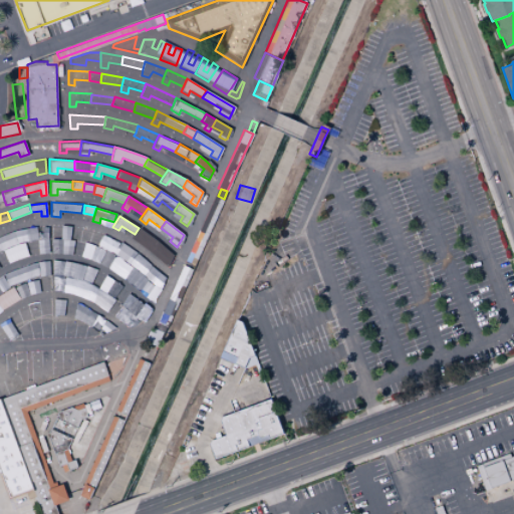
[(51,253),(72,254),(72,240),(69,240),(70,226),(60,226),(60,239),(51,239),(51,253)]
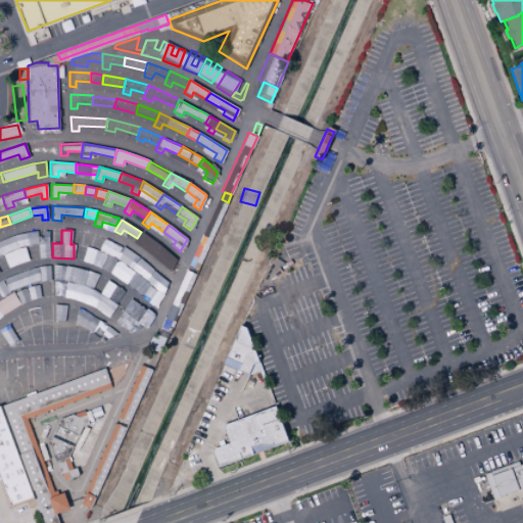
[(160,246),(141,232),(137,238),(155,252),(160,246)]
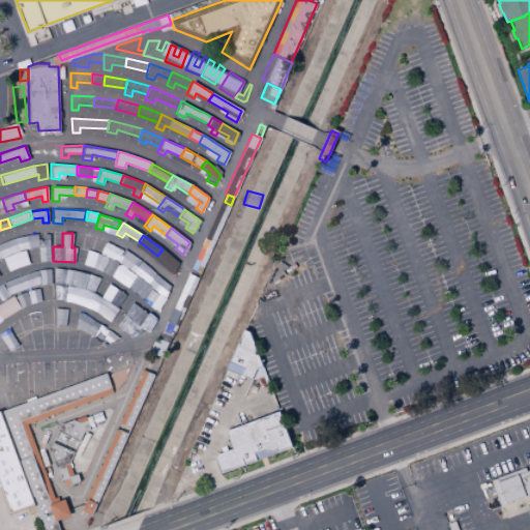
[(50,261),(49,236),(0,239),(0,253),(38,251),(38,262),(50,261)]
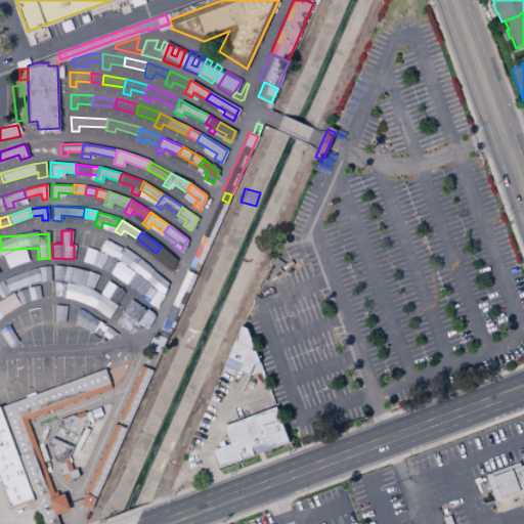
[(169,271),(178,261),(161,247),(156,253),(168,262),(164,267),(169,271)]
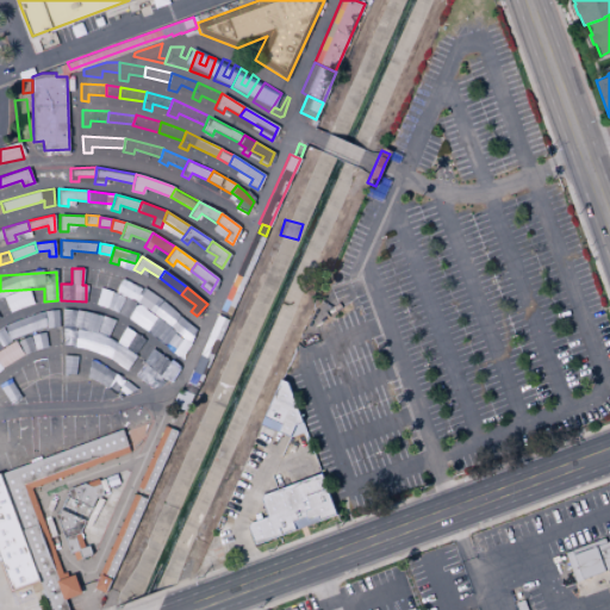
[(32,305),(29,290),(4,296),(8,311),(32,305)]
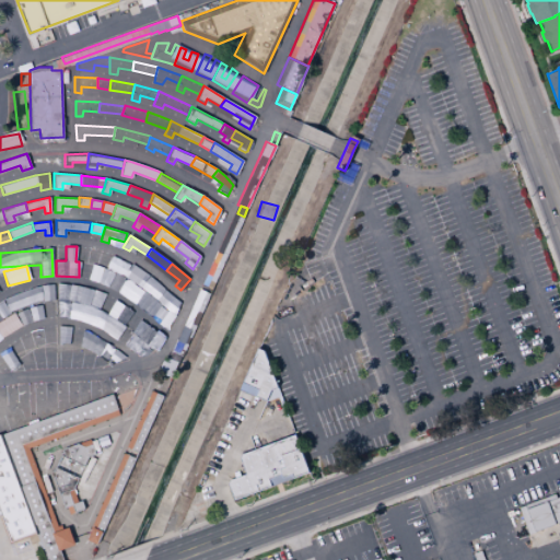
[(0,300),(0,323),(2,322),(0,325),(0,339),(18,327),(13,315),(12,311),(54,296),(49,282),(2,299),(0,300)]
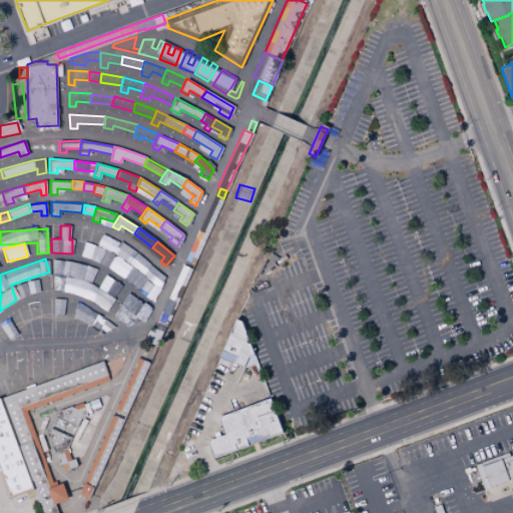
[(61,294),(110,306),(112,297),(104,295),(105,289),(90,285),(95,269),(54,259),(50,273),(65,277),(61,294)]
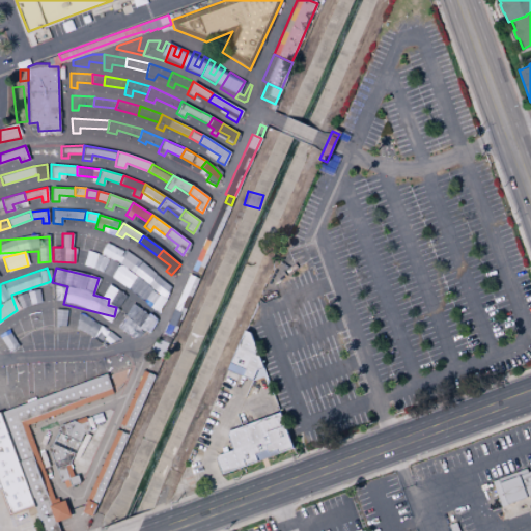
[(199,279),(189,274),(162,334),(172,338),(199,279)]
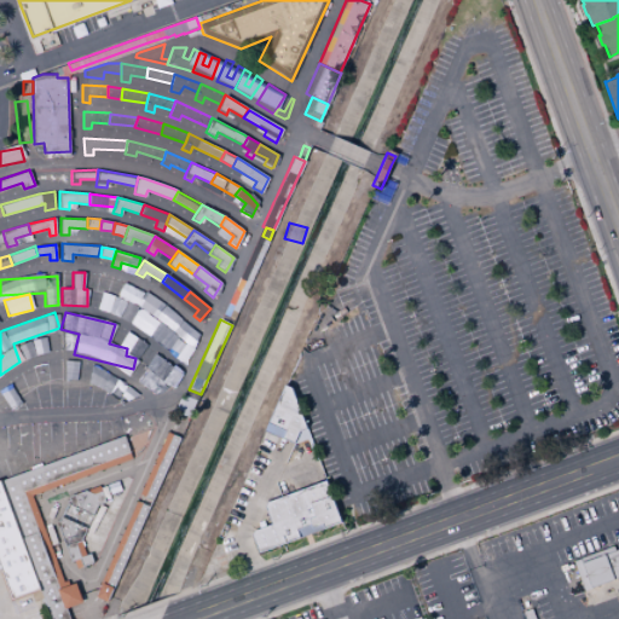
[(22,358),(48,352),(45,337),(18,345),(22,358)]
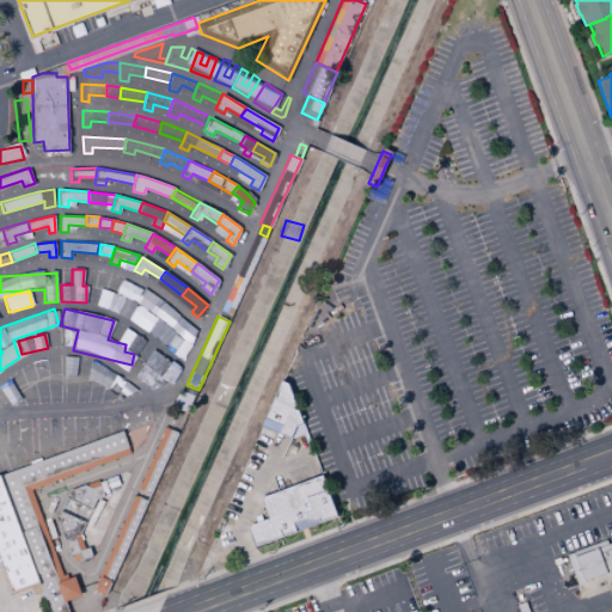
[(85,380),(110,387),(115,372),(90,365),(85,380)]
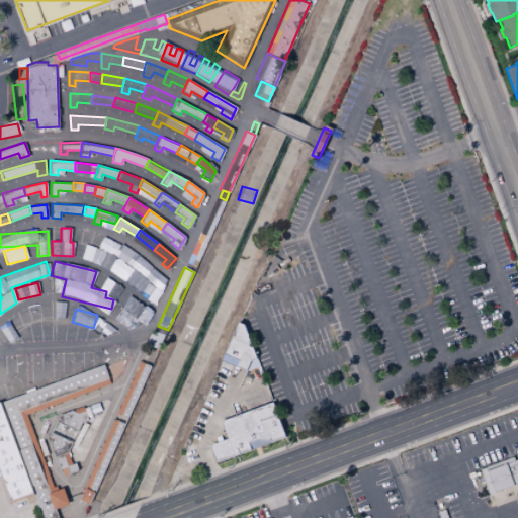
[(246,371),(221,360),(238,322),(244,325),(256,359),(250,361),(246,371)]
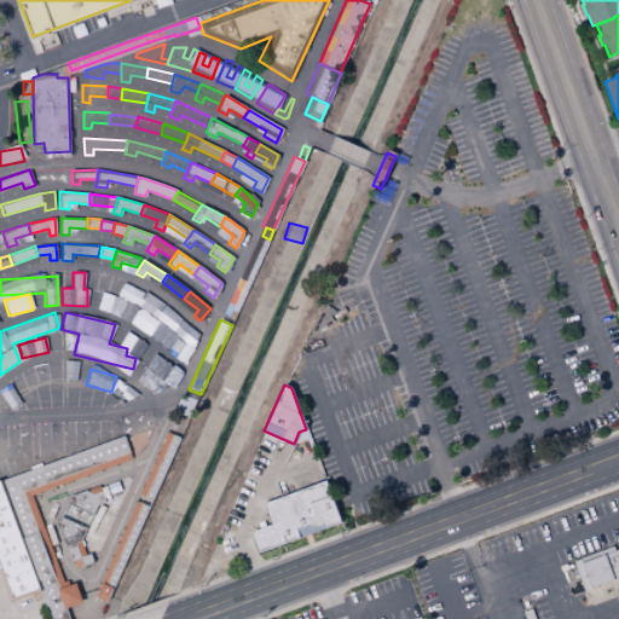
[(196,400),(185,395),(179,399),(173,411),(189,418),(196,400)]
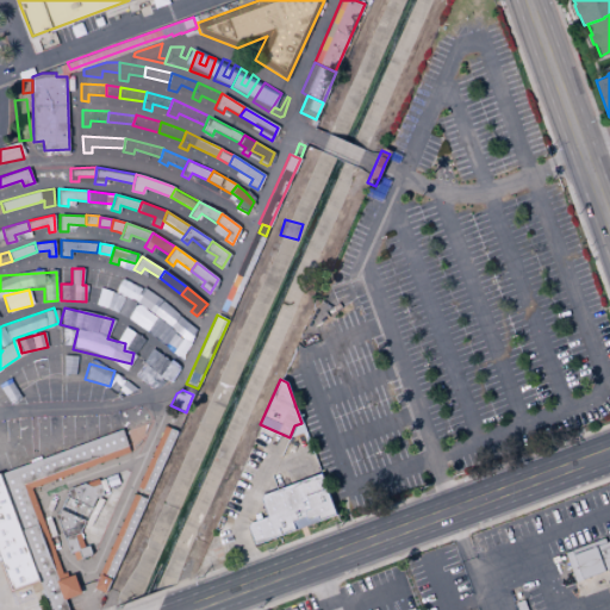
[(184,414),(170,409),(165,424),(176,430),(184,414)]
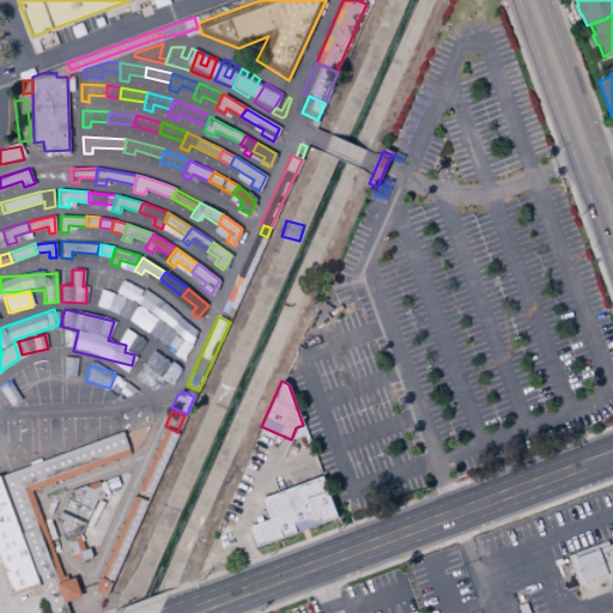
[(178,434),(165,428),(138,490),(151,496),(178,434)]
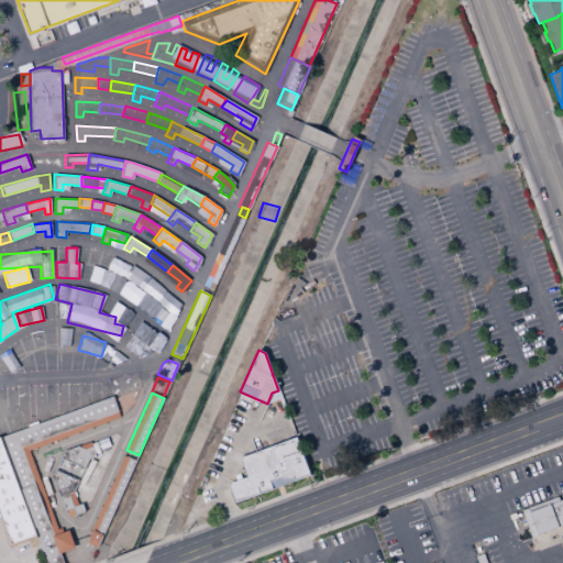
[(112,396),(120,417),(29,451),(57,529),(62,528),(63,532),(68,530),(75,549),(61,553),(64,562),(45,562),(0,439),(0,435),(56,417),(54,411),(67,407),(69,412),(112,396)]
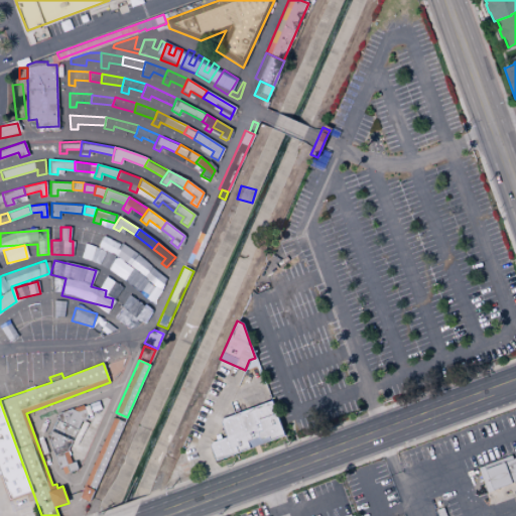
[(220,422),(222,419),(271,401),(284,435),(215,462),(210,446),(212,442),(226,437),(220,422)]
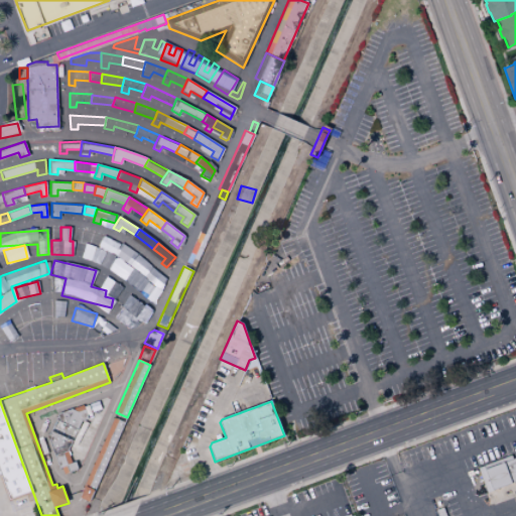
[(0,403),(32,493),(9,502),(0,477),(0,403)]
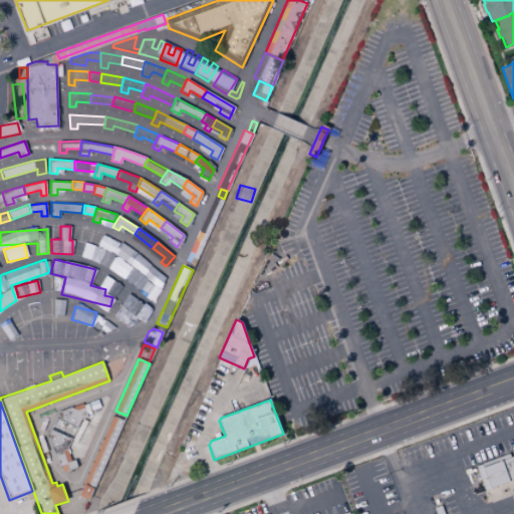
[(55,418),(58,412),(70,407),(77,410),(84,408),(87,418),(80,420),(76,428),(55,418)]
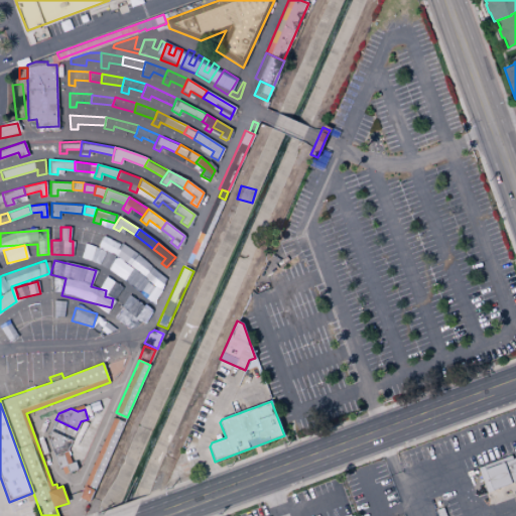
[(124,422),(113,417),(84,487),(85,487),(94,491),(124,422)]
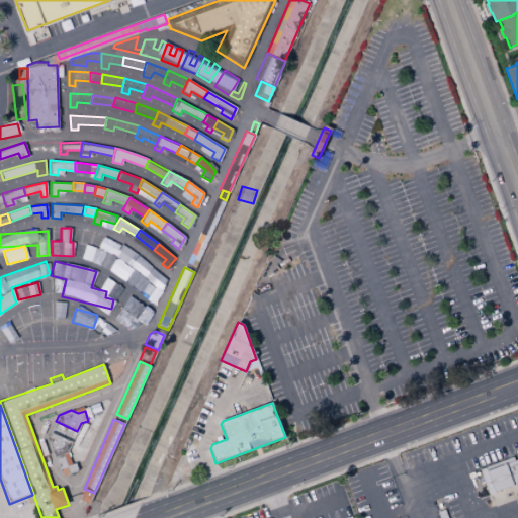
[(50,433),(56,421),(77,431),(72,443),(50,433)]
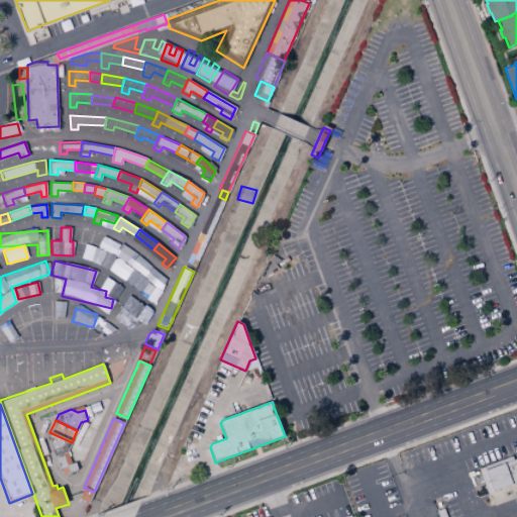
[(485,467),(512,455),(514,459),(505,463),(486,471),(485,467)]
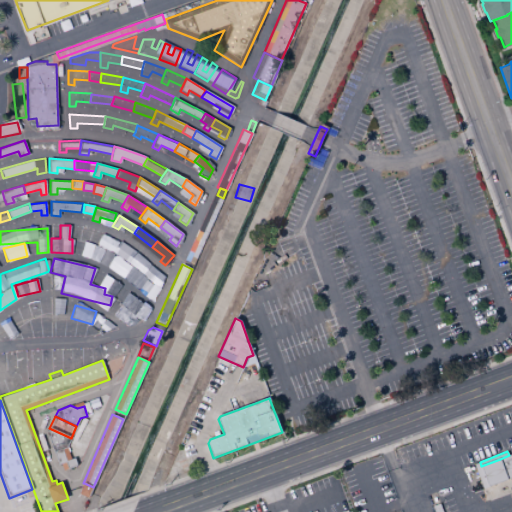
[(500,459),(509,455),(511,454),(511,478),(508,480),(500,459)]
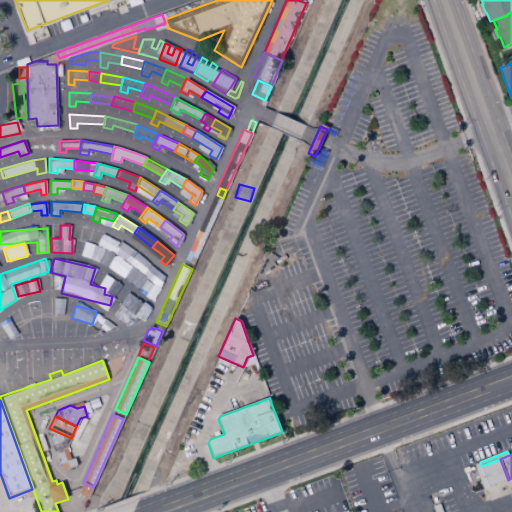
[(481,466),(500,459),(508,480),(489,487),(488,487),(481,466)]
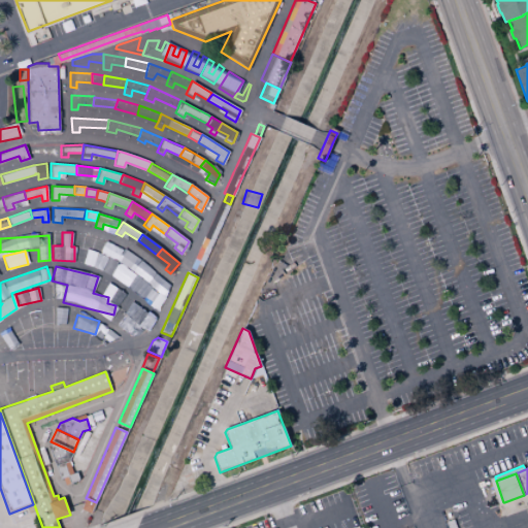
[(503,502),(498,504),(489,479),(495,476),(496,481),(503,502)]
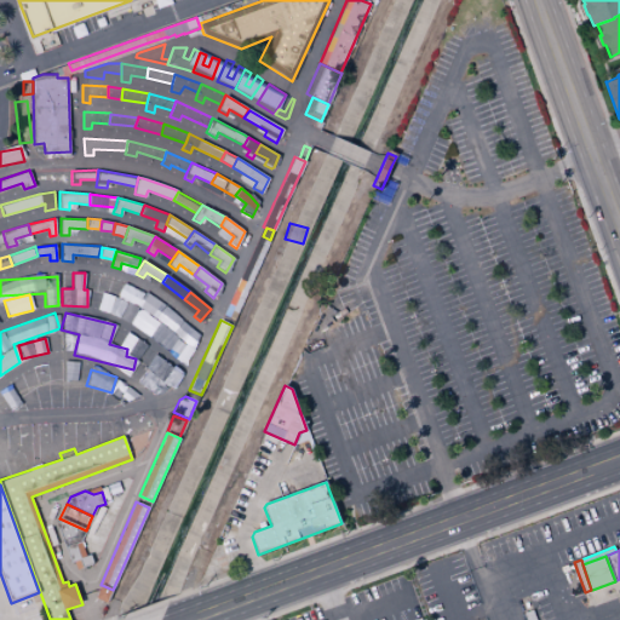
[(102,585),(96,598),(107,603),(113,590),(102,585)]
